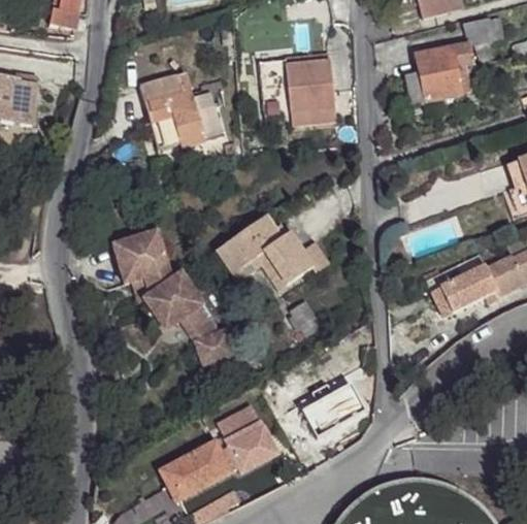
[(73,28),(78,0),(58,0),(57,7),(52,6),(48,23),(73,28)]
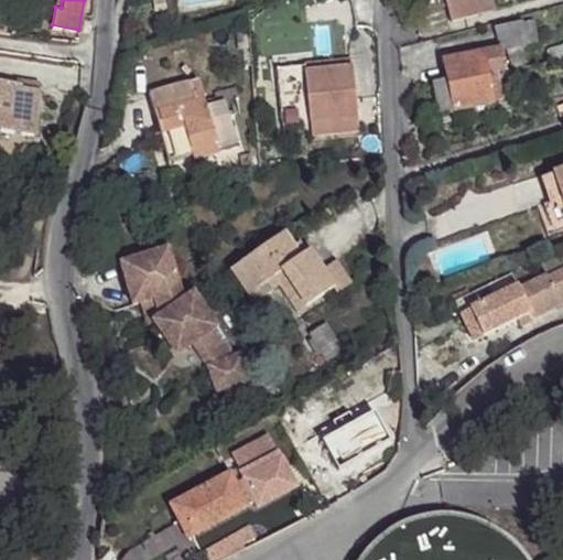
[(444,0),(450,19),(483,11),(479,0),(444,0)]
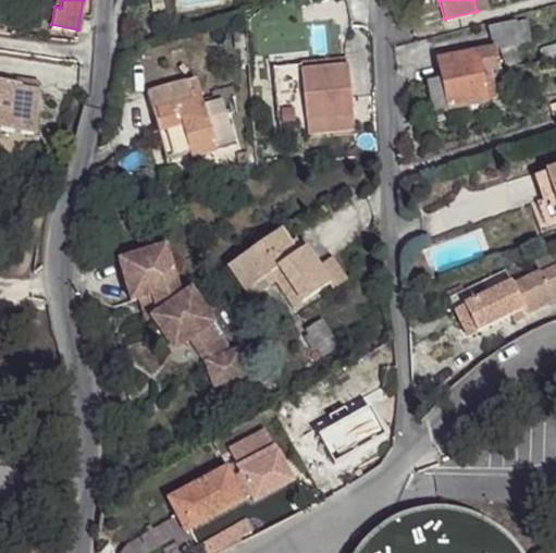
[(473,0),(477,11),(487,8),(484,0),(473,0)]
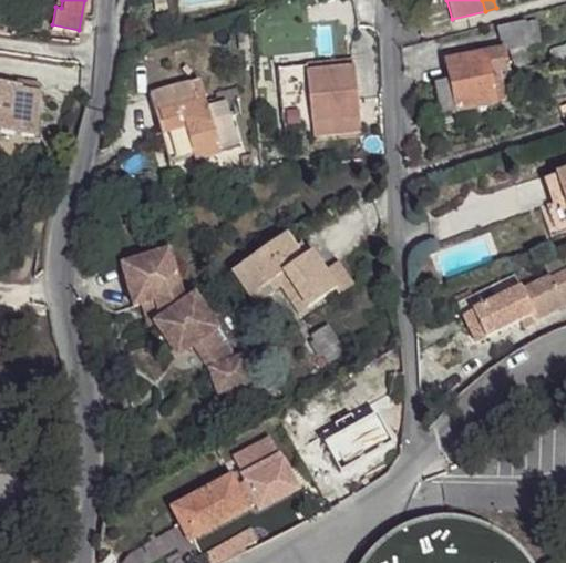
[(449,77),(433,80),(439,108),(454,105),(455,106),(493,99),(487,70),(507,67),(503,47),(541,38),(535,17),(524,20),(524,18),(495,24),(501,47),(445,59),(449,77)]
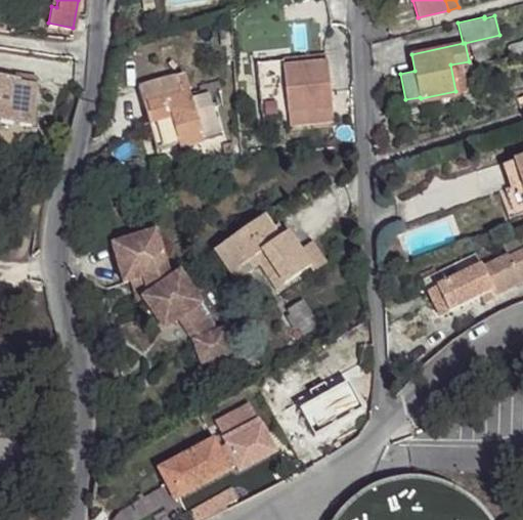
[(507,43),(508,54),(522,50),(522,47),(521,39),(507,43)]
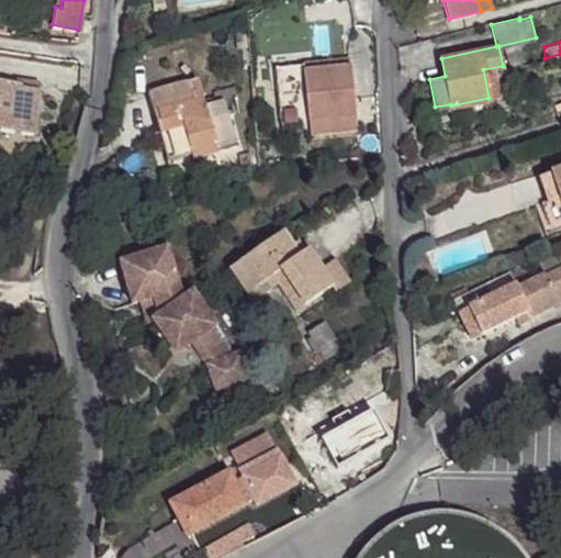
[(349,57),(303,63),(303,69),(349,64),(349,57)]
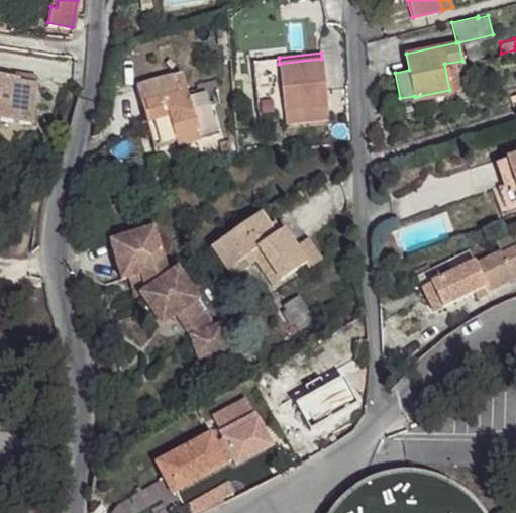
[(279,58),(252,60),(258,113),(283,110),(326,105),(321,59),(279,64),(279,58)]
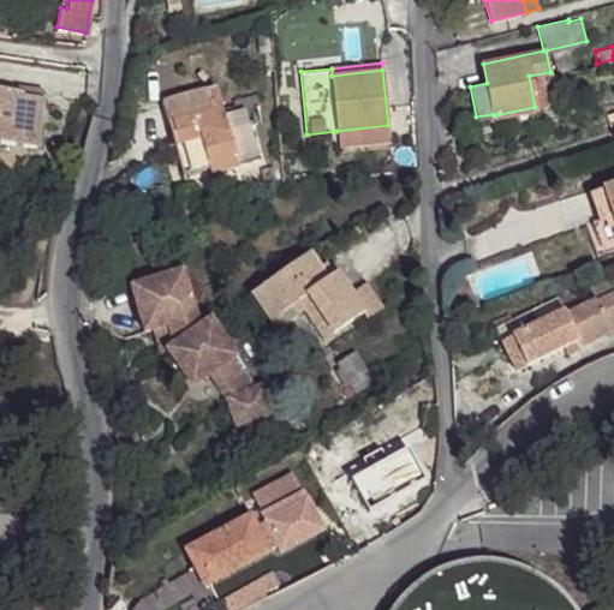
[(215,83),(161,100),(174,141),(201,132),(213,169),(258,156),(243,106),(257,102),(256,95),(233,101),(236,108),(224,112),(215,83)]
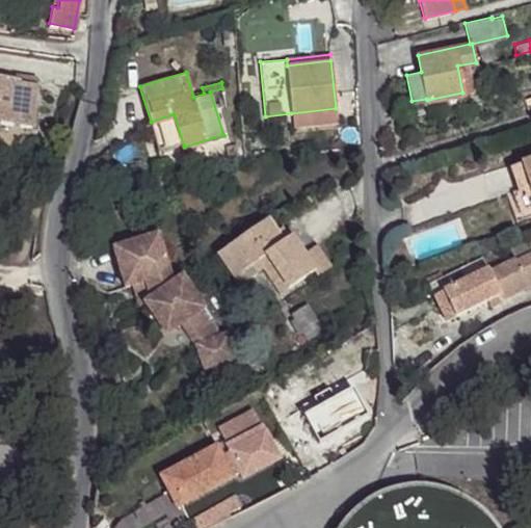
[(0,120),(31,124),(36,76),(16,74),(15,79),(0,77),(0,120)]
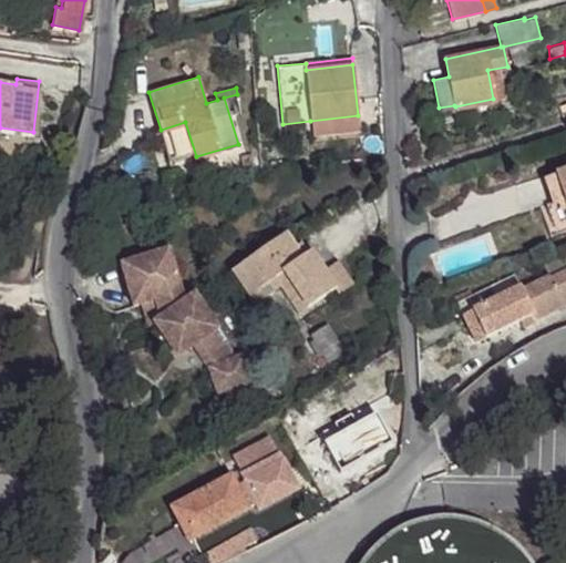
[(358,115),(310,121),(311,133),(359,128),(358,115)]
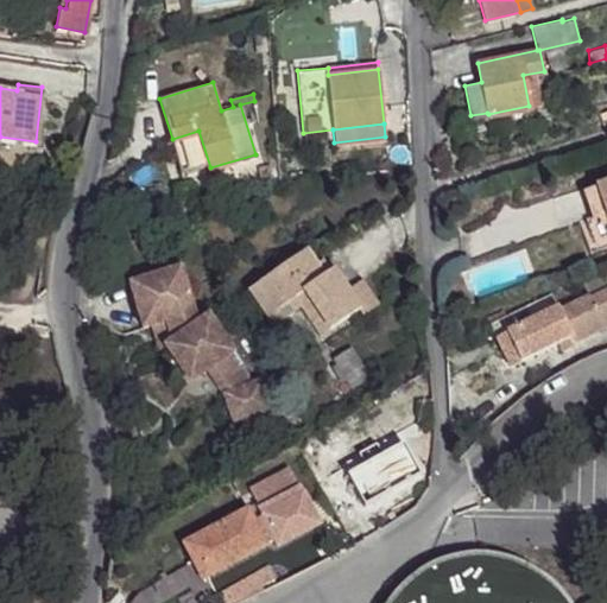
[(606,179),(594,185),(606,217),(606,221),(606,179)]
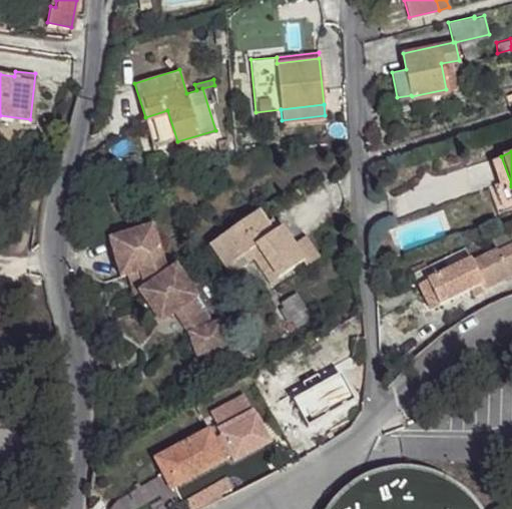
[(511,183),(501,156),(491,159),(501,187),(511,183)]
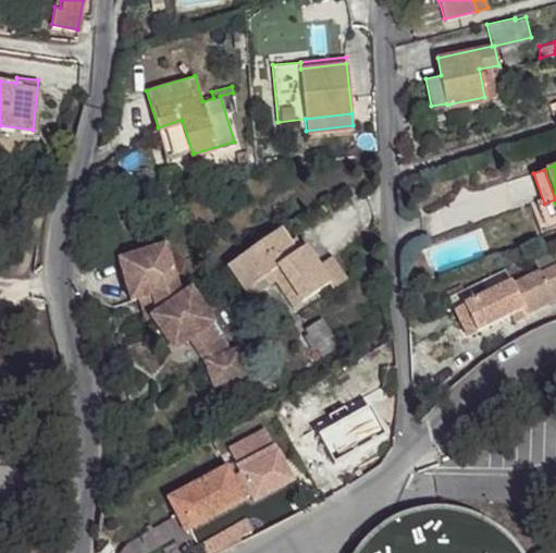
[(279,228),(233,259),(250,284),(276,266),(300,300),(328,281),(329,280),(305,244),(301,247),(295,252),(287,241),(279,228)]
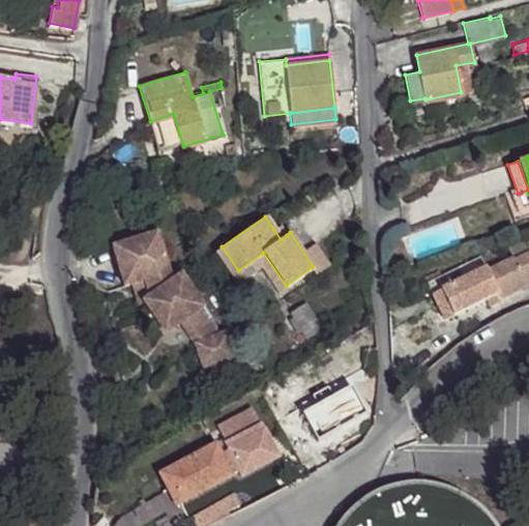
[(280,225),(273,229),(281,239),(287,235),(280,225)]
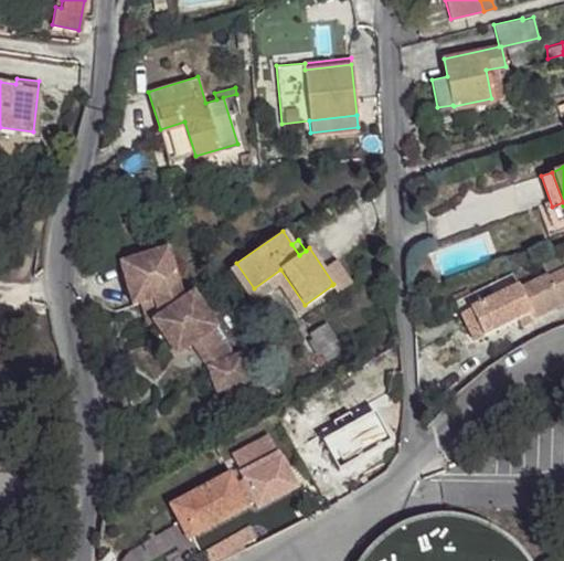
[(119,261),(132,302),(139,299),(151,296),(157,314),(151,318),(168,343),(185,346),(191,341),(206,363),(215,389),(249,377),(240,351),(232,353),(225,337),(199,298),(185,294),(183,296),(167,245),(119,261)]
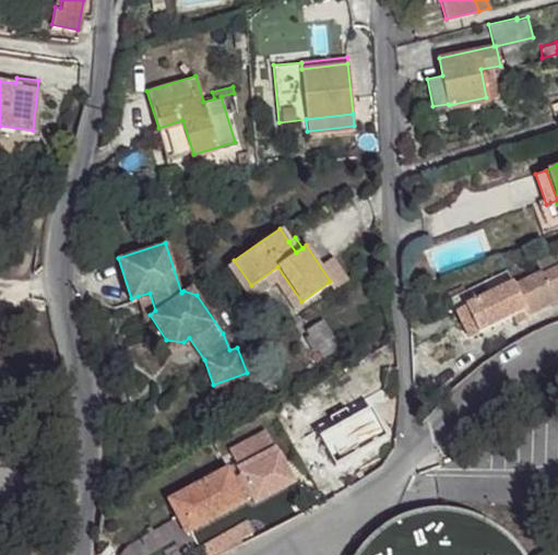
[(511,280),(464,303),(478,330),(511,314),(523,307),(526,314),(557,297),(557,250),(557,248),(533,256),(539,268),(512,282),(511,280)]
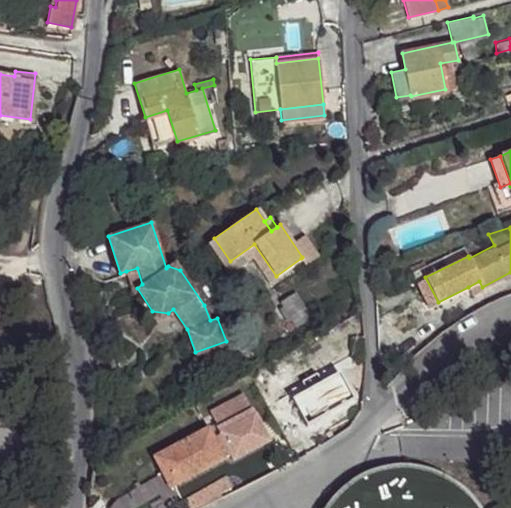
[(304,233),(292,242),(302,257),(301,258),(304,263),(318,254),(304,233)]
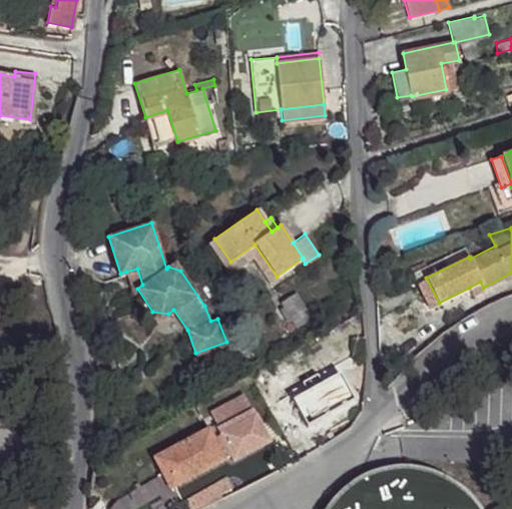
[(230,262),(214,238),(207,243),(228,274),(252,257),(270,281),(277,277),(254,244),(230,262)]
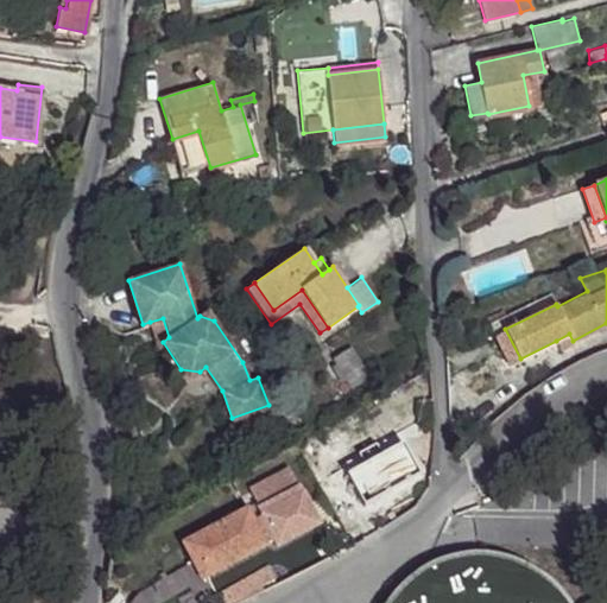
[(486,316),(488,321),(505,312),(503,308),(486,316)]
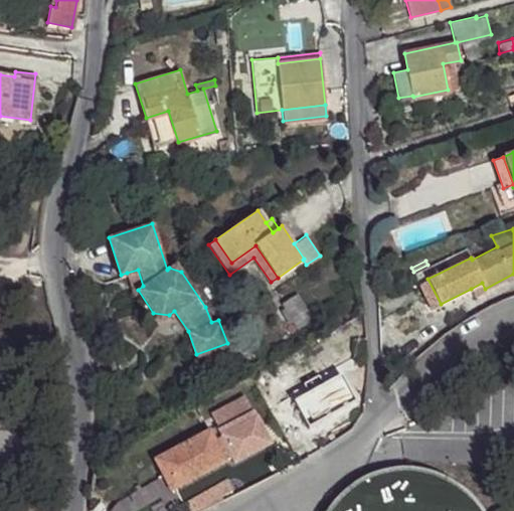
[(138,270),(127,273),(134,293),(138,290),(143,286),(138,270)]
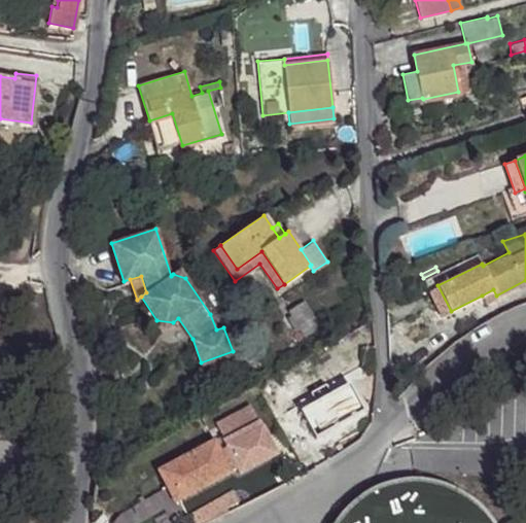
[(437,285),(427,290),(441,316),(451,311),(437,285)]
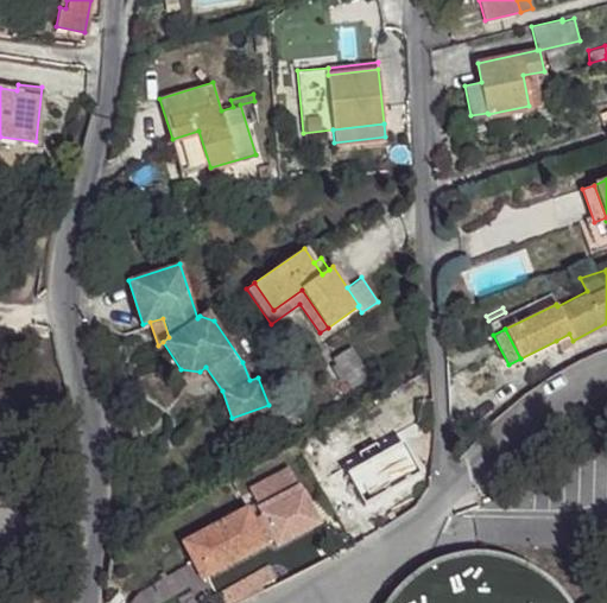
[(569,334),(556,341),(560,347),(573,341),(569,334)]
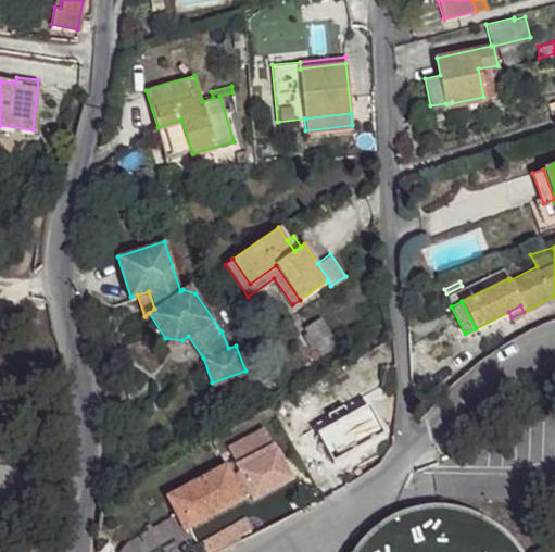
[(320,316),(304,326),(320,352),(336,342),(320,316)]
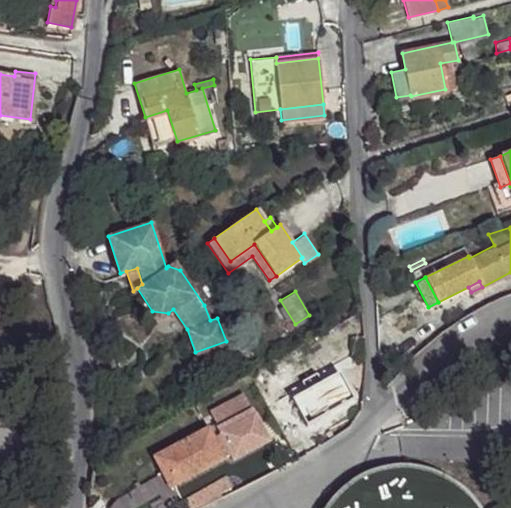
[(290,398),(305,425),(353,397),(338,371),(321,380),(315,371),(300,380),(306,389),(290,398)]
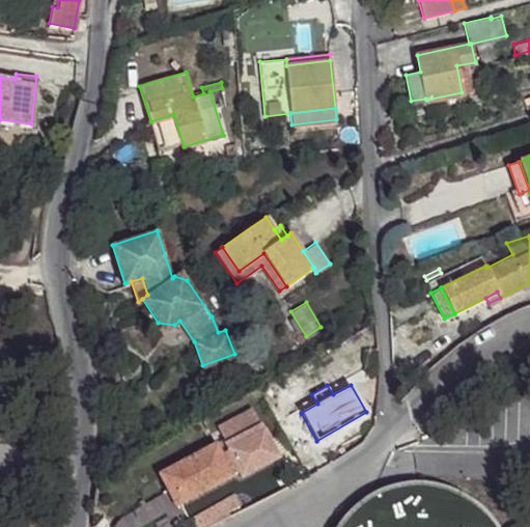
[(183,453),(157,468),(175,503),(230,474),(215,444),(185,460),(183,453)]
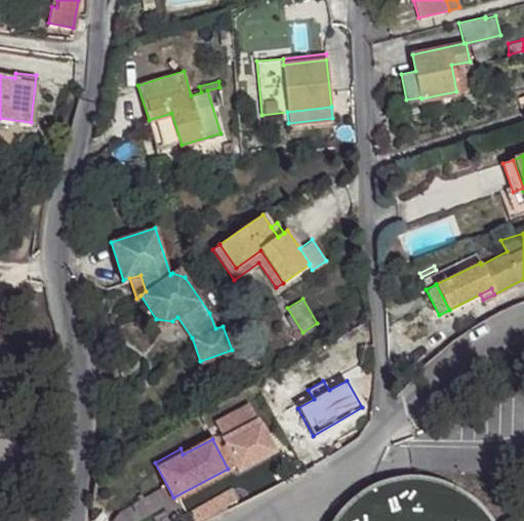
[(495,520),(485,506),(469,491),(455,483),(432,476),(407,474),(385,478),(361,489),(349,498),(333,516),(330,520),(495,520)]
